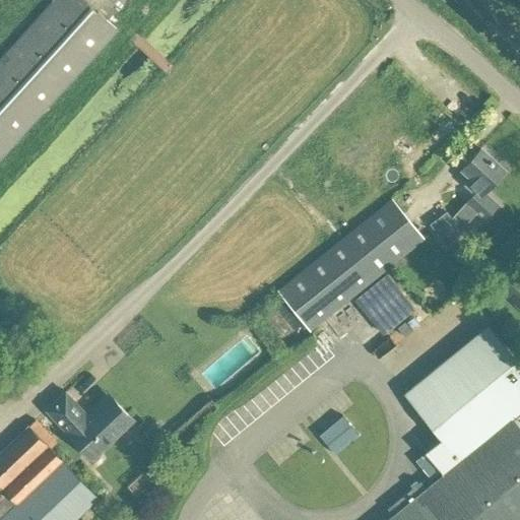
[(0,158),(117,29),(83,0),(54,0),(0,59),(0,158)]
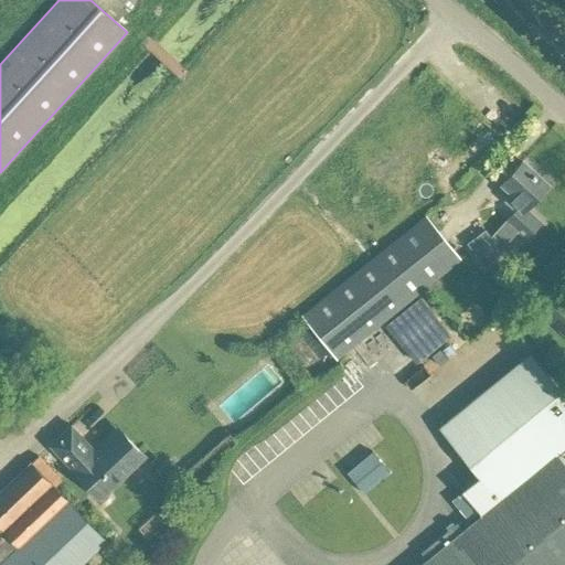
[(524,237),(539,222),(525,210),(547,185),(521,161),(501,183),(512,192),(505,200),(515,209),(490,235),(484,228),(466,243),(483,266),(502,253),(500,249),(516,231),(524,237)]
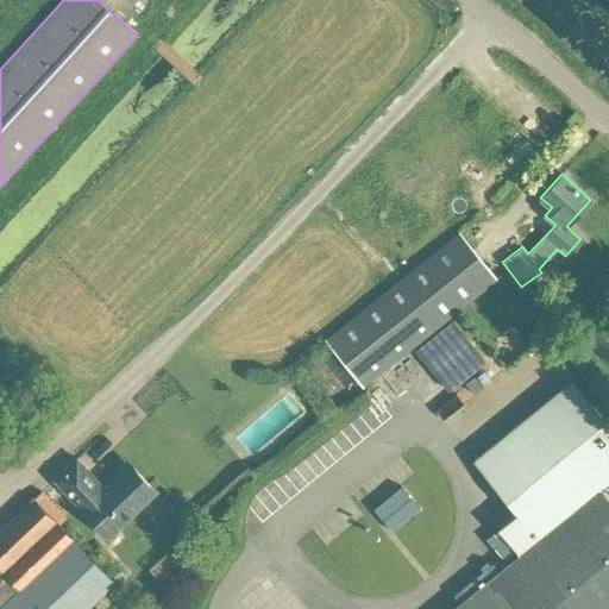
[(363,385),(495,280),(458,234),(326,341),(363,385)]
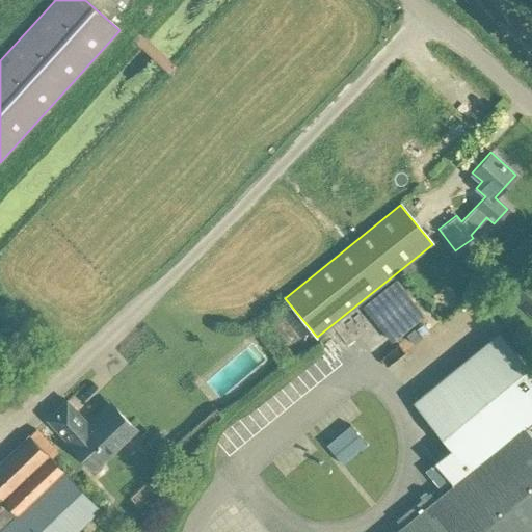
[(531,278),(529,276),(510,295),(531,317),(531,278)]
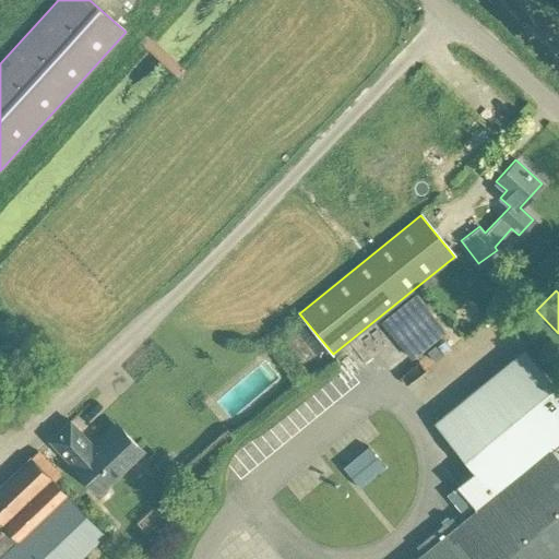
[(558,558),(558,393),(524,351),(436,423),(474,470),(456,484),(477,509),(456,525),(451,519),(416,547),(421,554),(415,558),(558,558)]
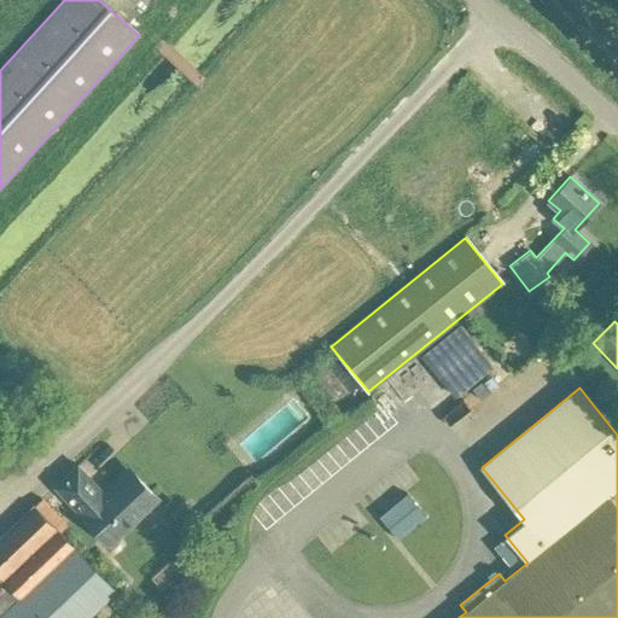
[(101,490),(77,466),(54,488),(108,542),(155,497),(128,471),(109,490),(105,487),(101,490)]
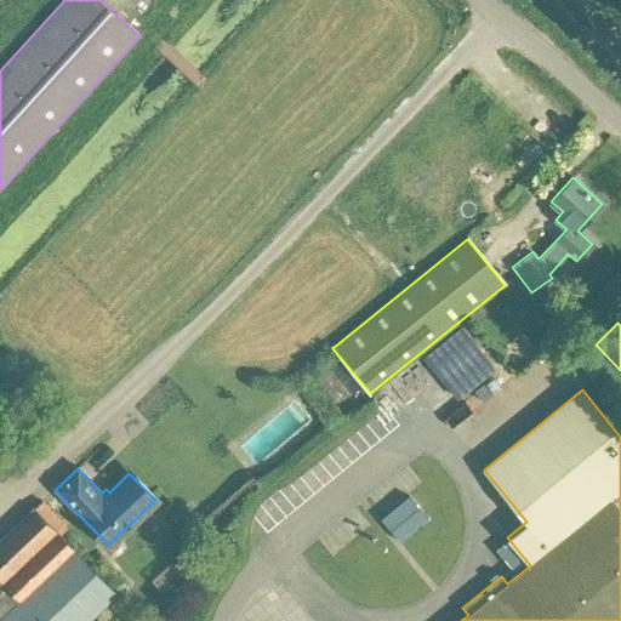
[(399,541),(427,519),(409,495),(381,518),(399,541)]
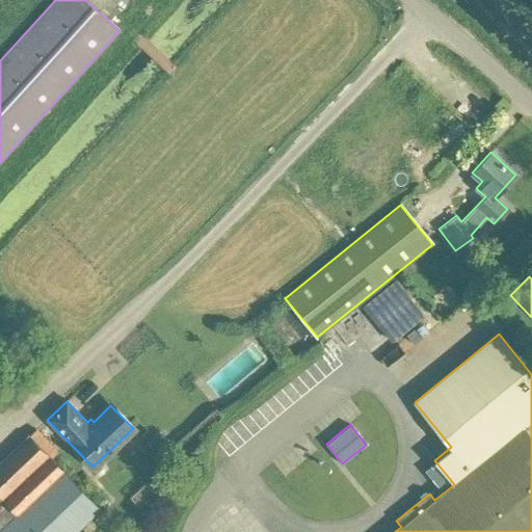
[(0,531),(75,531),(99,510),(100,510),(30,436),(0,463),(0,531)]
